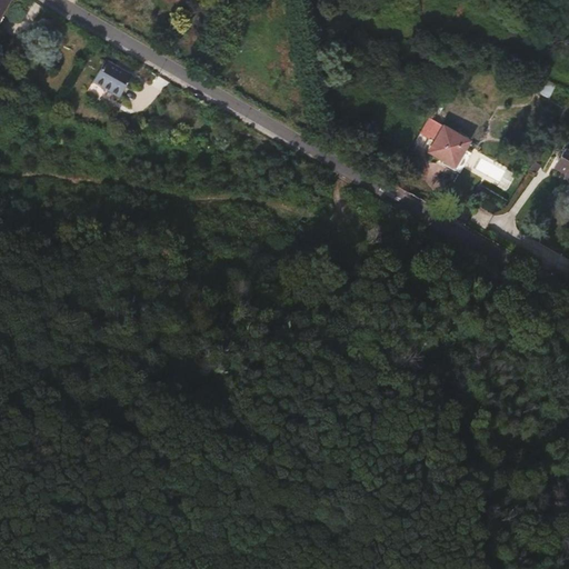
[(0,0),(0,19),(10,3),(3,0),(0,0)]
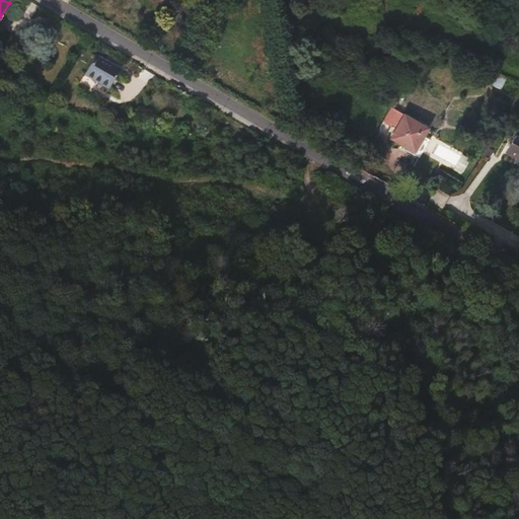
[(86,80),(113,95),(126,74),(98,58),(86,80)]
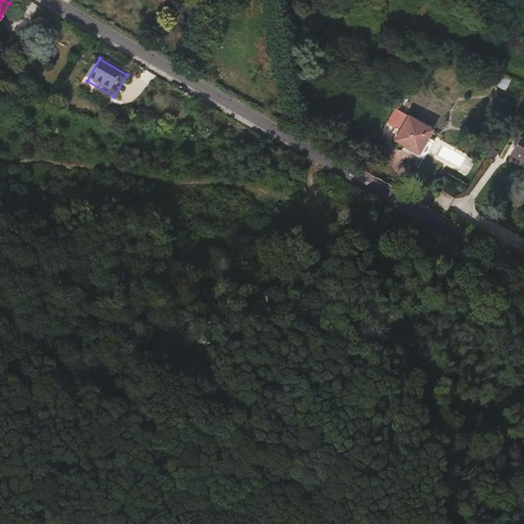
[(503,73),(496,86),(507,91),(513,78),(503,73)]
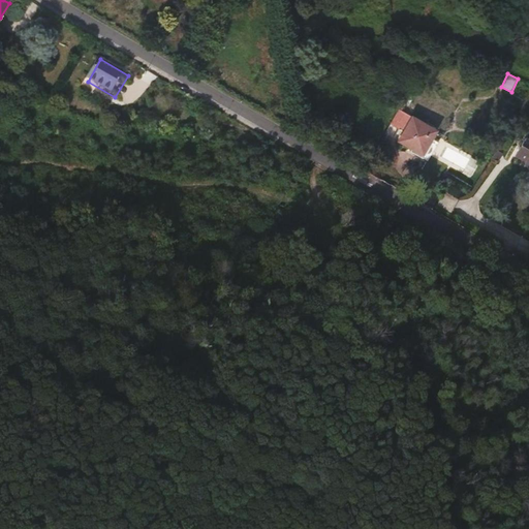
[(401,131),(410,114),(400,109),(392,127),(401,131)]
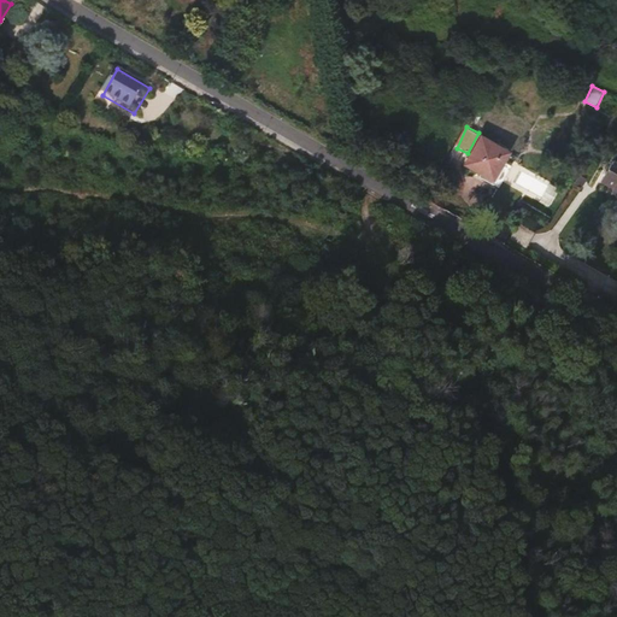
[(499,188),(512,164),(503,158),(507,150),(479,133),(468,153),(463,162),(477,170),(475,176),(499,188)]
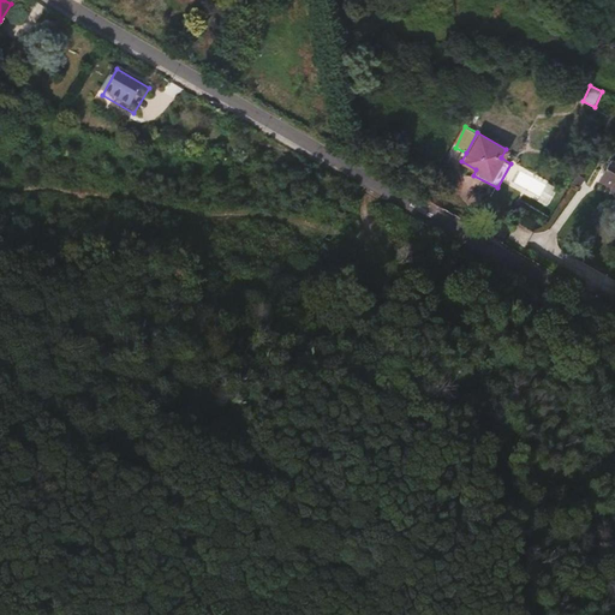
[(614,162),(613,161),(599,184),(614,192),(614,162)]
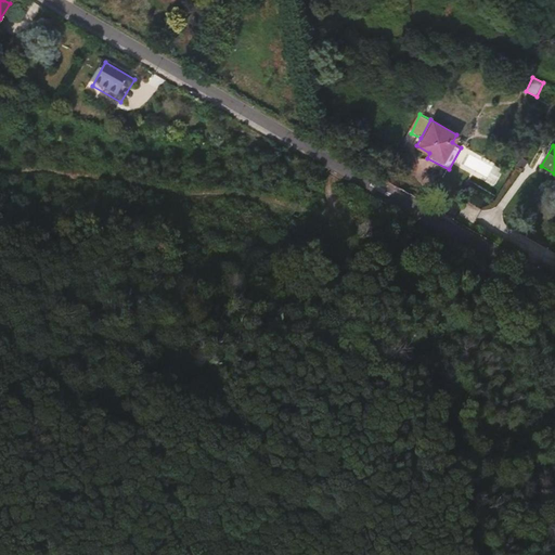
[(495,185),(504,170),(495,165),(487,181),(495,185)]
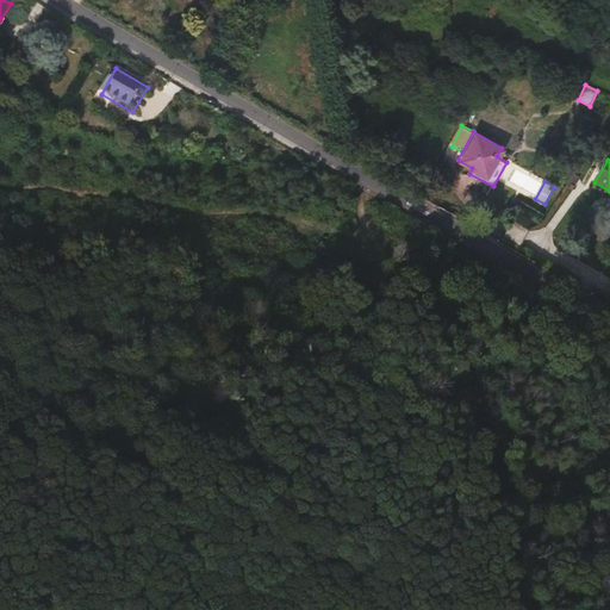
All buildings are outlined.
